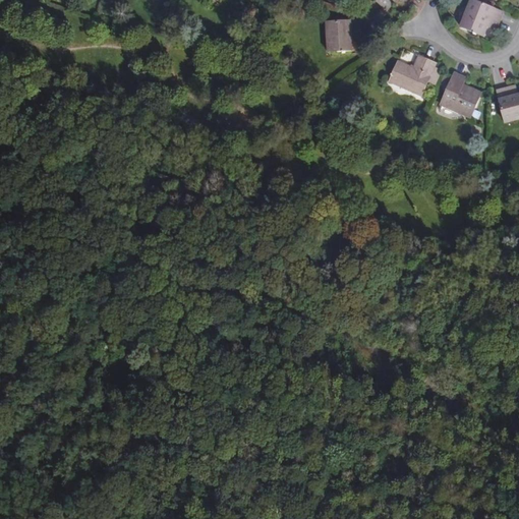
[(373,0),(386,9),(393,0),(373,0)]
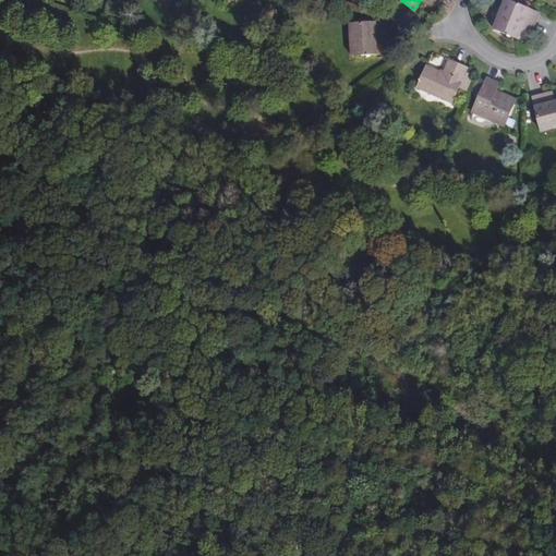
[(516,37),(521,26),(522,22),(532,25),(538,12),(510,0),(503,0),(493,27),(516,37)]
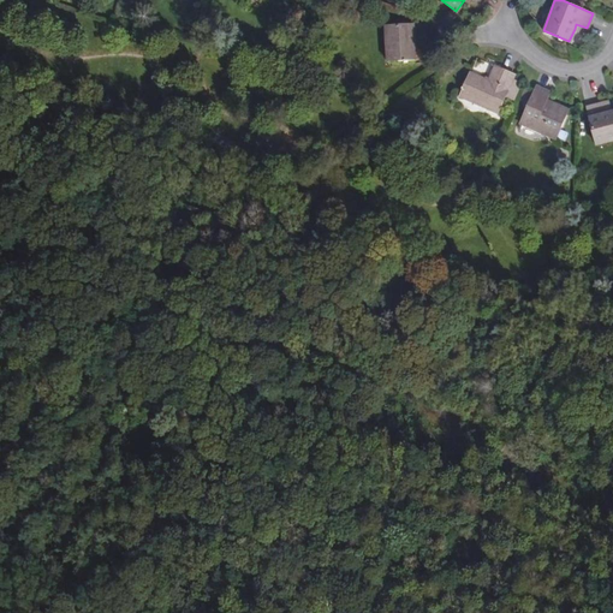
[(385,24),(385,46),(392,46),(392,59),(414,58),(414,46),(414,39),(424,39),(424,22),(385,24)]
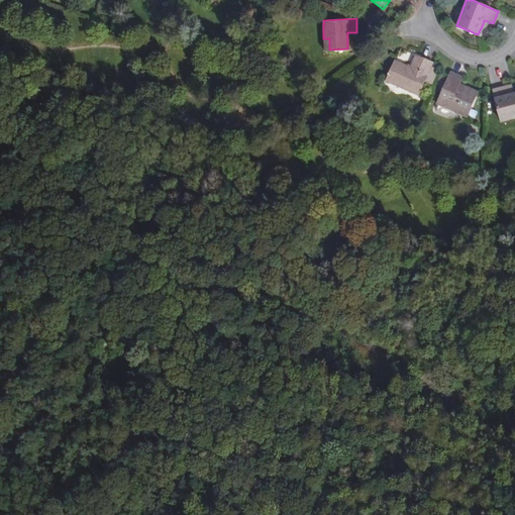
[(424,78),(433,82),(439,69),(429,65),(431,61),(414,54),(409,65),(394,59),(386,78),(417,92),(424,78)]
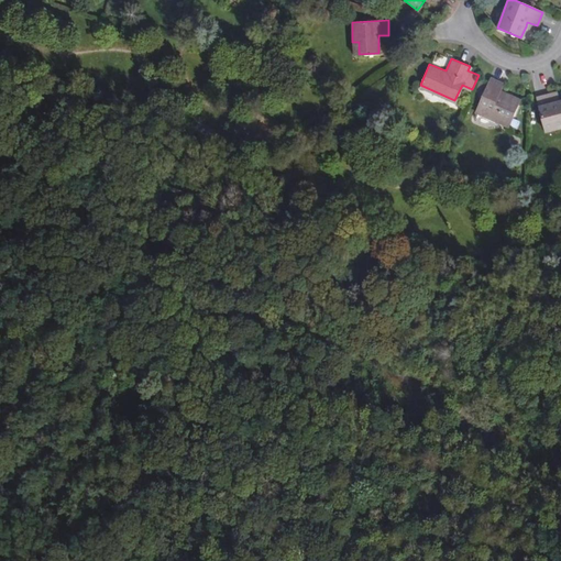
[(495,87),(498,80),(490,77),(475,110),(507,124),(519,98),(499,89),(495,87)]
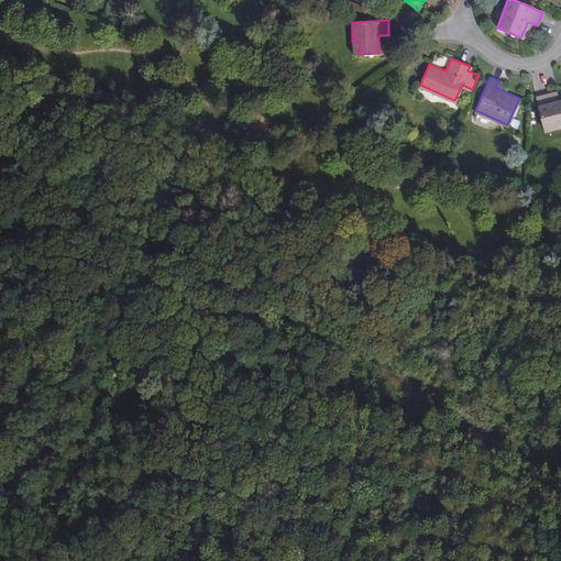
[(552,101),(550,92),(536,96),(545,131),(560,127),(560,99),(558,100),(552,101)]
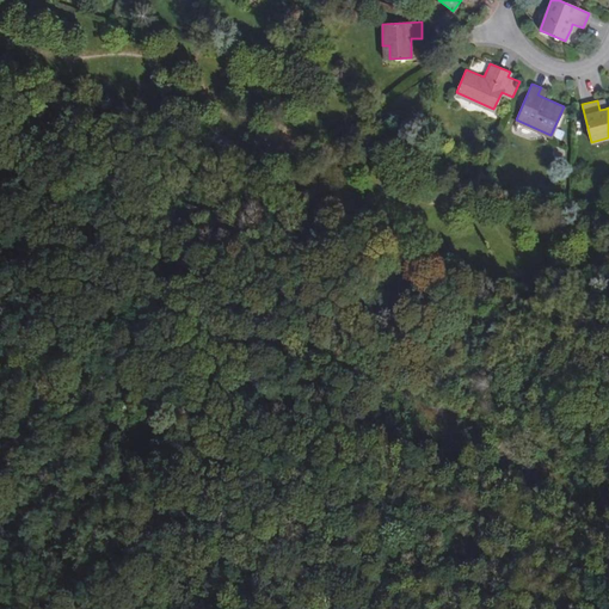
All buildings are outlined.
